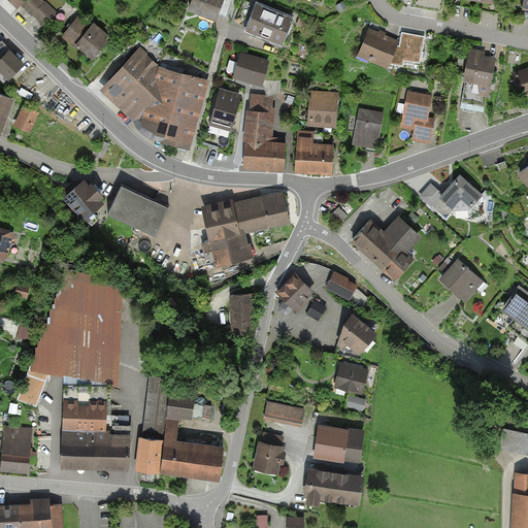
[(10,0),(18,7),(22,3),(33,14),(34,13),(45,24),(57,13),(45,2),(44,3),(40,0),(10,0)]
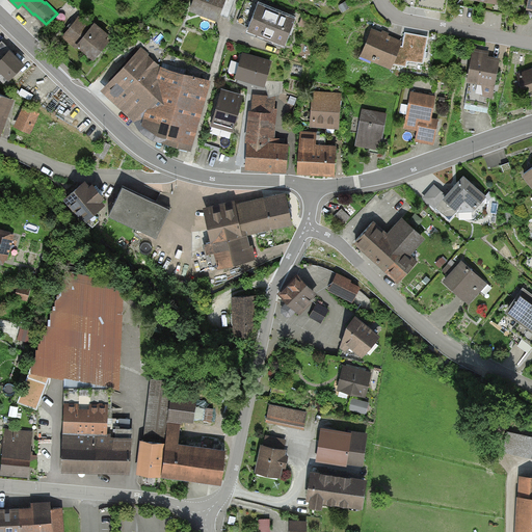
[(215,23),(223,0),(192,0),(188,12),(215,23)]
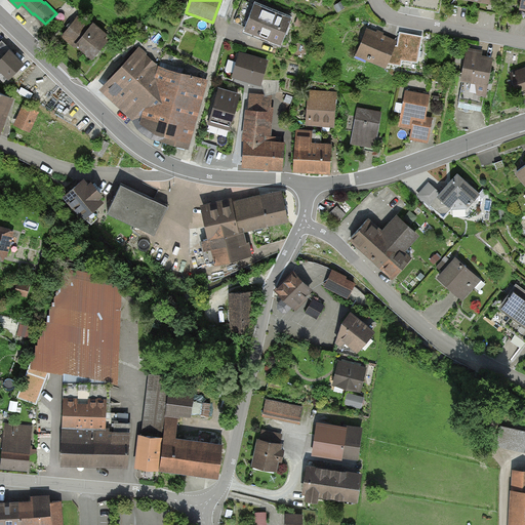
[(492,0),(472,0),(471,4),(491,8),(492,0)]
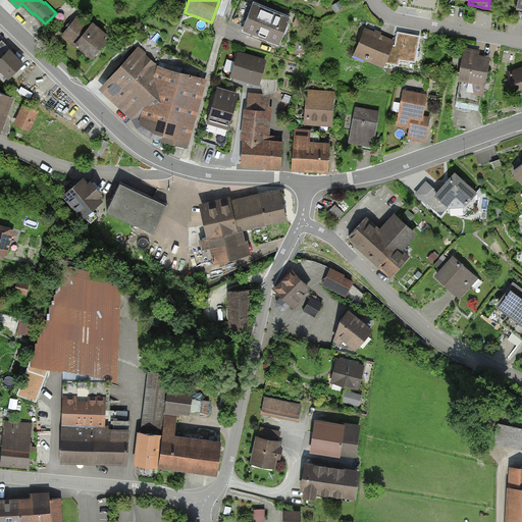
[(288,19),(254,6),(245,29),(278,42),(288,19)]
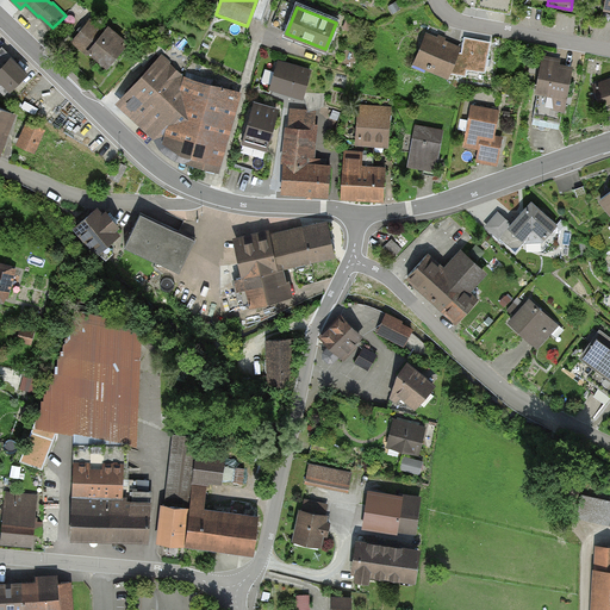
[(82,54),(101,30),(89,19),(69,43),(82,54)]
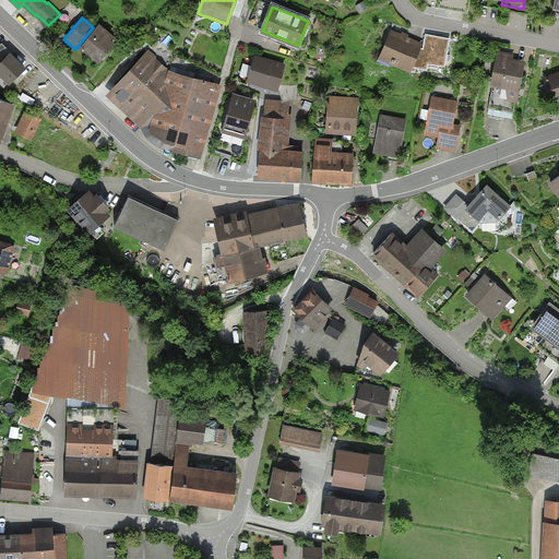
[(93,27),(75,49),(94,64),(111,42),(93,27)]
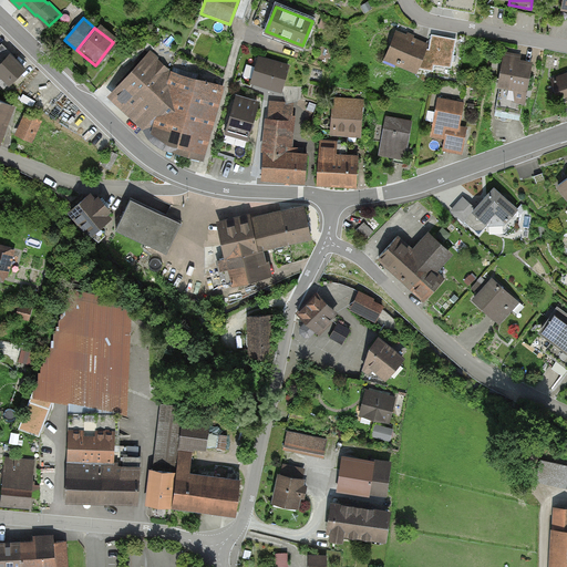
[(428,44),(394,31),(382,62),(415,75),(428,44)]
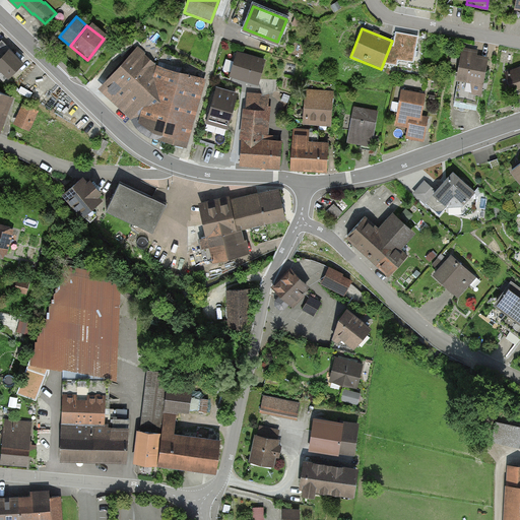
[(413,44),(399,42),(396,58),(411,60),(413,44)]
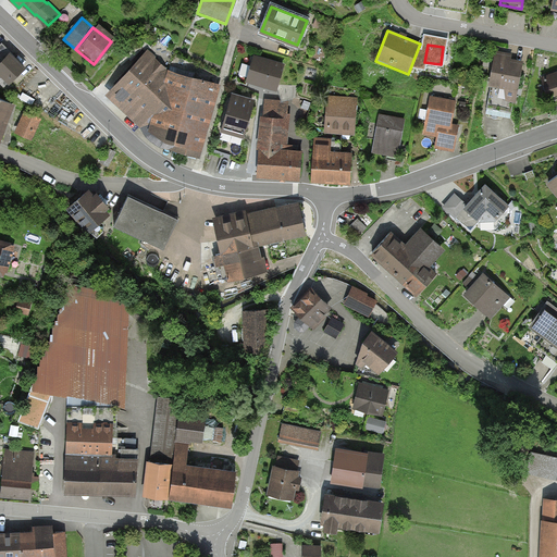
[(24,67),(10,53),(8,56),(4,52),(0,57),(0,71),(10,82),(24,67)]
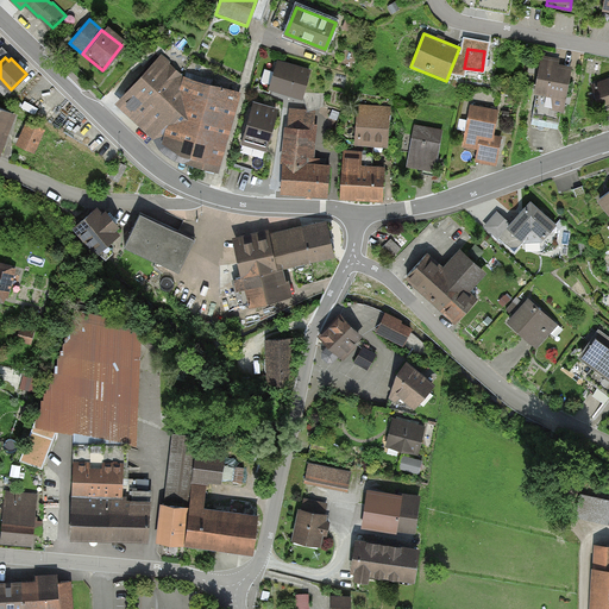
[(171,119),(184,77),(162,57),(124,99),(159,132),(171,119)]
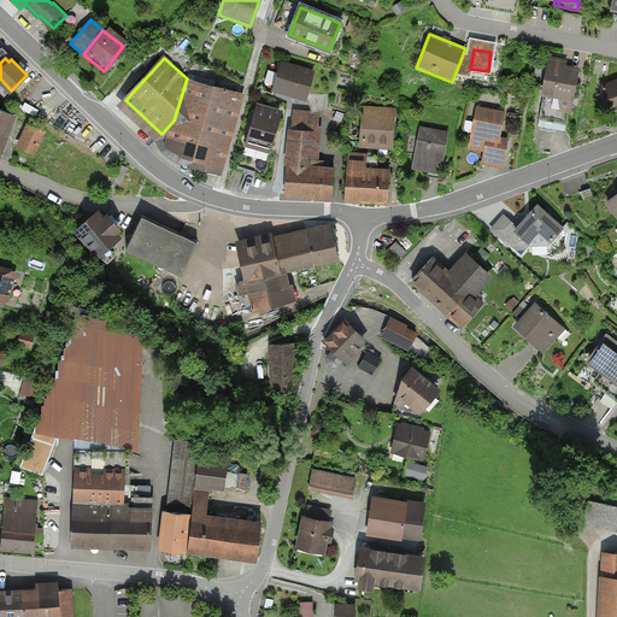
[(542,83),(575,90),(581,64),(548,58),(542,83)]
